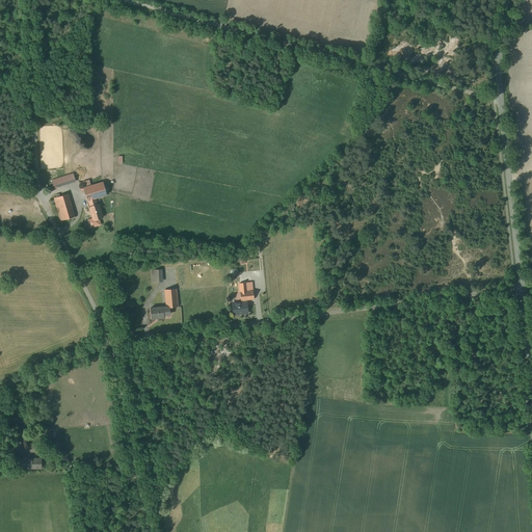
[(73,174),(52,181),(54,188),(75,182),(73,174)]
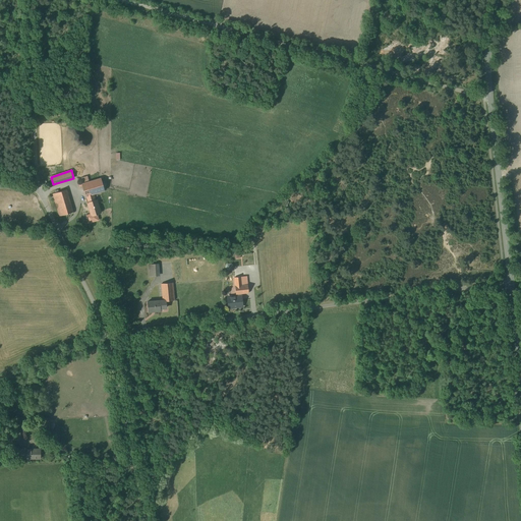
[(85,196),(93,194),(101,192),(104,191),(101,178),(87,182),(83,183),(81,184),(85,196)]
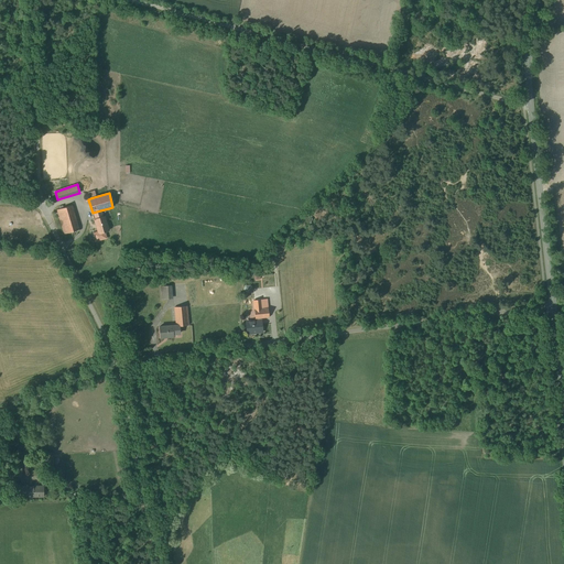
[(72,206),(57,210),(64,235),(79,230),(72,206)]
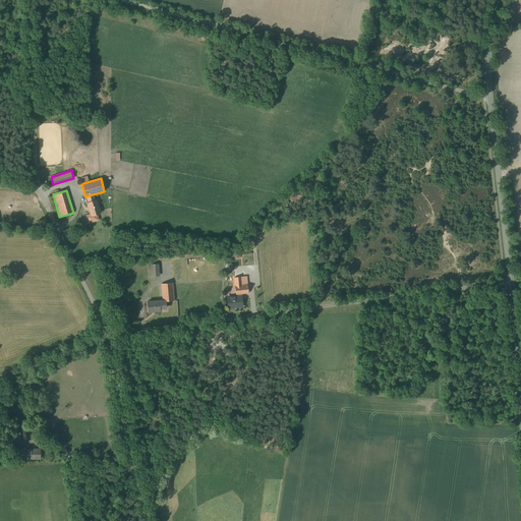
[(95,200),(93,194),(85,196),(87,196),(89,203),(87,203),(91,215),(91,216),(97,214),(101,213),(97,199),(95,200)]
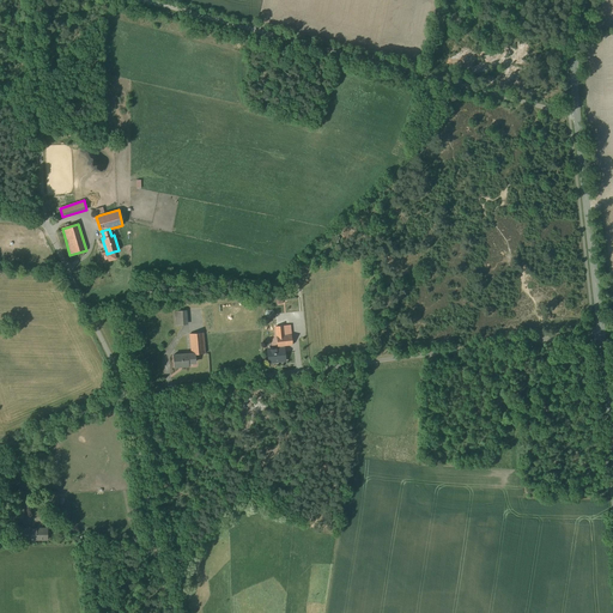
[(107,254),(107,253),(102,254),(104,262),(115,259),(114,252),(107,254)]
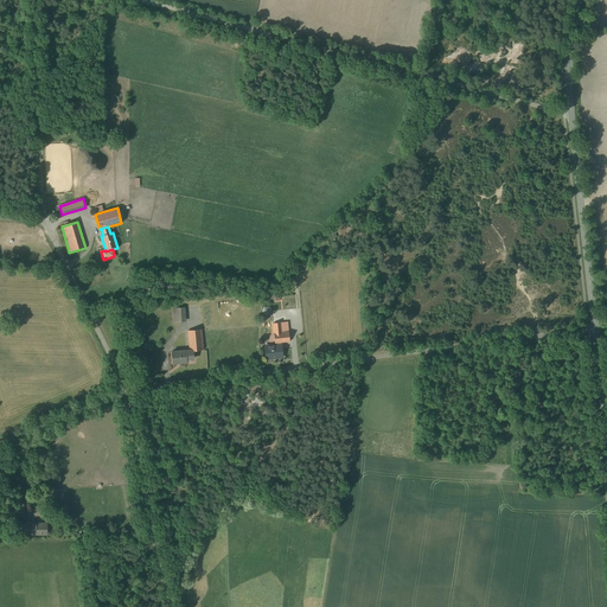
[(180,308),(173,308),(174,323),(181,323),(186,321),(185,307),(180,308)]
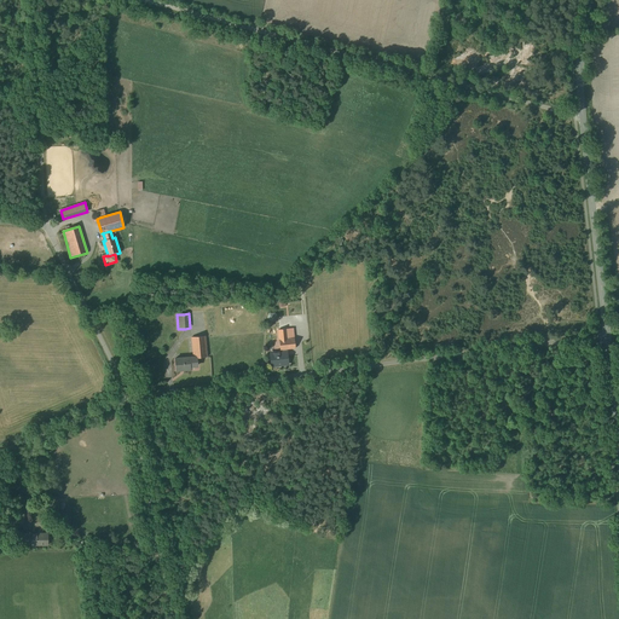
[(282,350),(287,350),(295,348),(293,328),(278,330),(281,350),(282,350)]
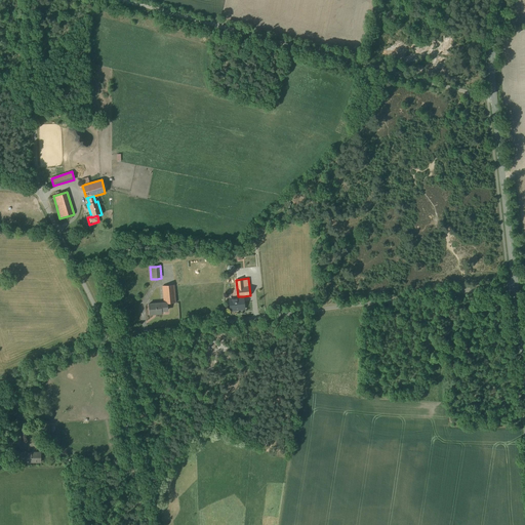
[(164,304),(165,304),(175,303),(174,286),(174,285),(162,286),(164,304)]
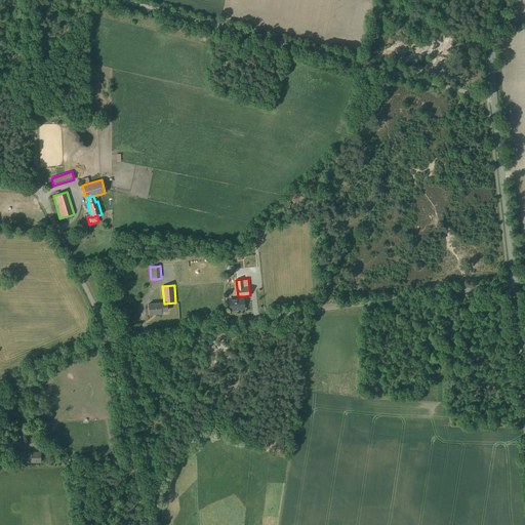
[(244,309),(243,296),(239,296),(239,298),(229,299),(230,311),(244,309)]
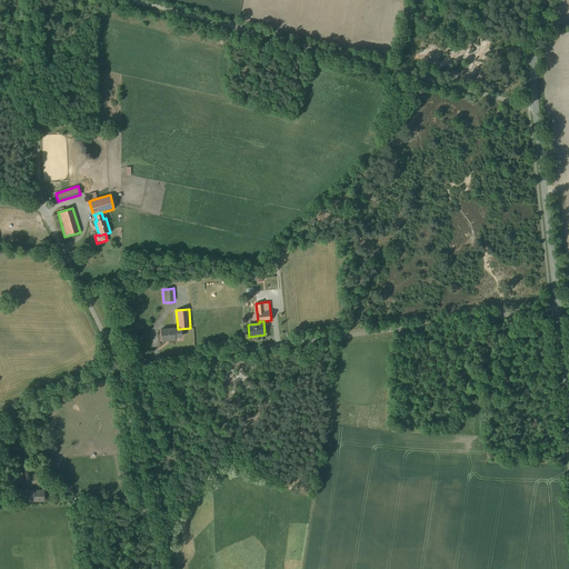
[(180,336),(179,329),(178,329),(175,329),(173,328),(160,330),(161,341),(175,340),(175,336),(180,336)]
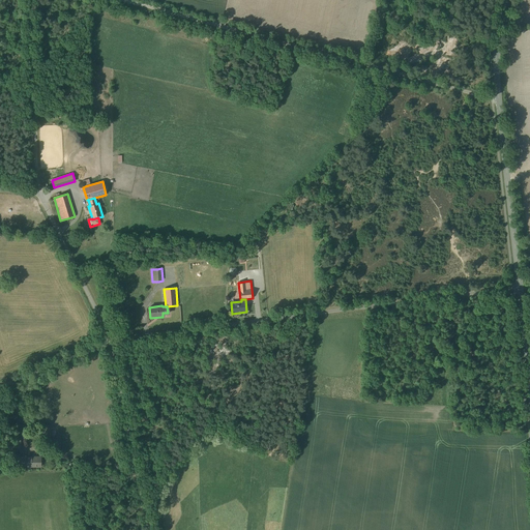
[(42,452),(22,452),(21,468),(41,468),(42,452)]
